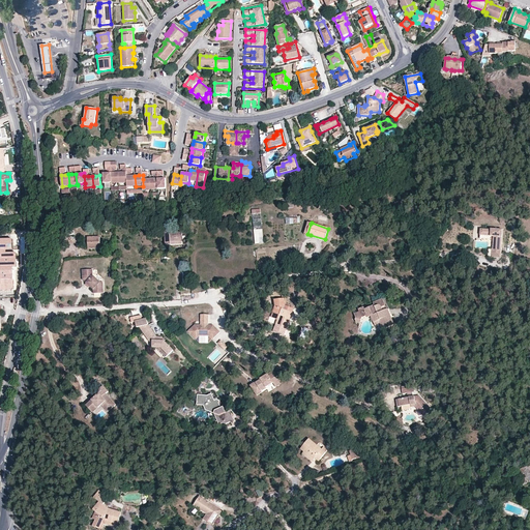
[(183,242),(183,239),(186,239),(186,236),(183,236),(183,233),(176,233),(176,229),(167,229),(167,244),(172,244),(172,242),(183,242)]
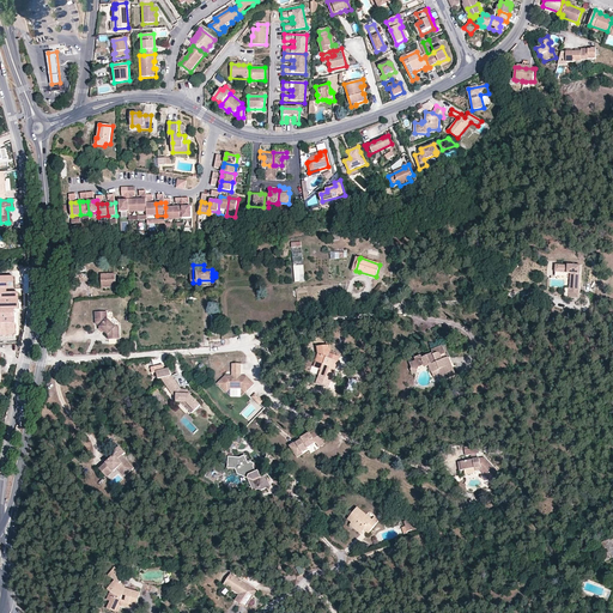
[(290,266),(291,280),(297,280),(296,274),(299,274),(299,265),(290,266)]
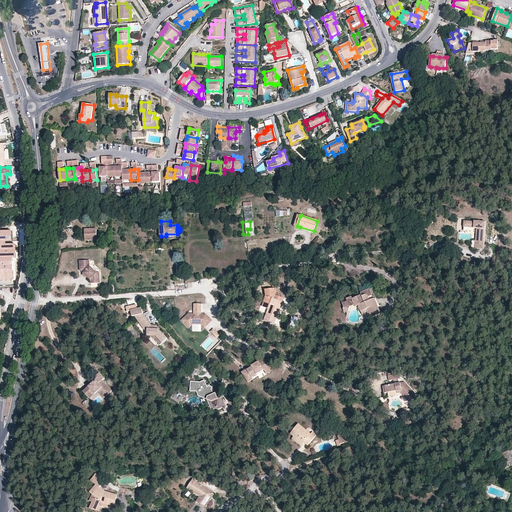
[(483,224),(472,223),(472,224),(465,223),(464,229),(471,230),(471,231),(474,231),(473,243),(476,243),(475,251),(481,251),(482,243),(481,243),(482,234),(480,234),(480,231),(482,231),(483,224)]
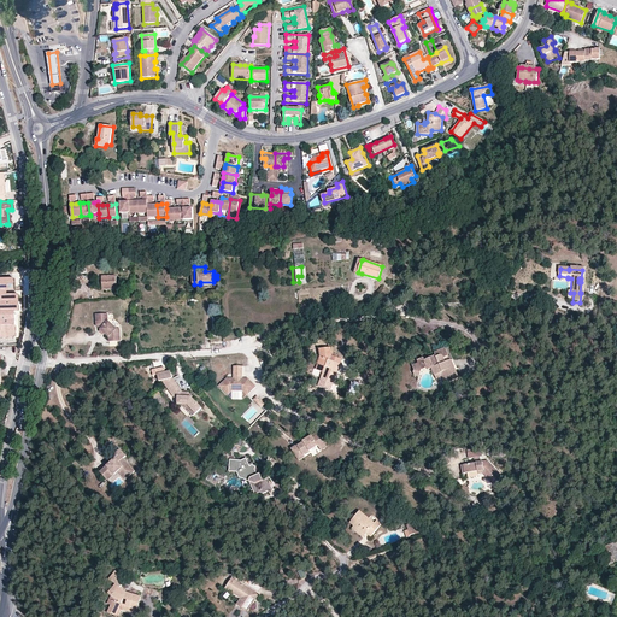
[(116,276),(103,276),(103,291),(117,289),(116,276)]
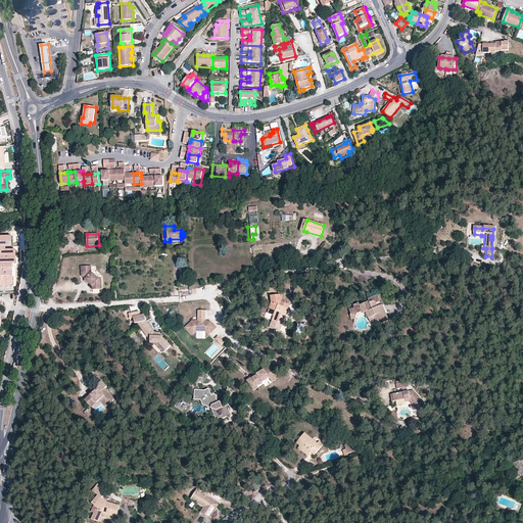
[(6,237),(0,237),(0,292),(14,292),(13,246),(7,246),(6,237)]
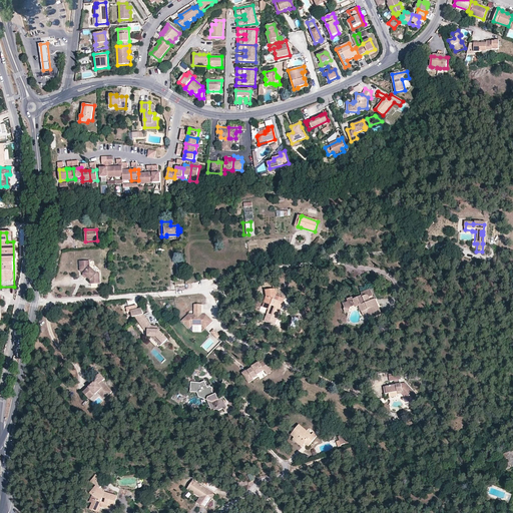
[(90,280),(91,284),(100,284),(99,273),(97,273),(90,268),(90,262),(80,262),(80,272),(83,274),(87,277),(90,280)]
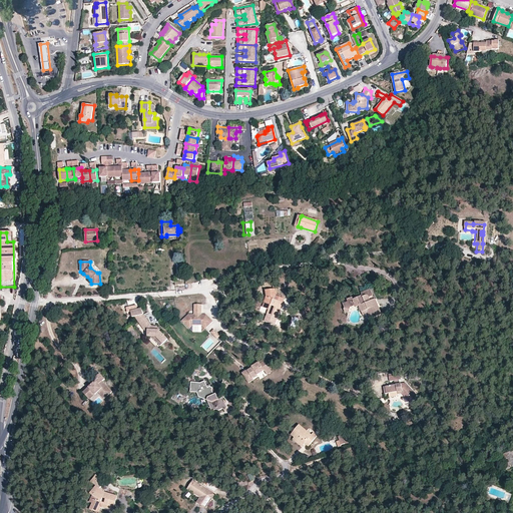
[(285,299),(277,297),(277,291),(268,290),(267,296),(265,303),(266,303),(264,308),(270,310),(268,314),(270,315),(276,317),(278,318),(281,309),(279,308),(281,303),(283,304),(285,299)]
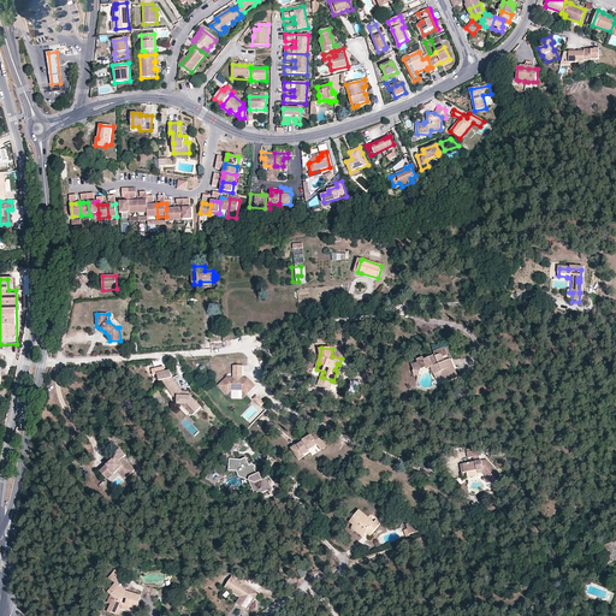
[(427,368),(431,368),(437,379),(439,378),(443,384),(458,377),(450,360),(449,360),(444,348),(433,351),(434,355),(424,360),(422,357),(416,360),(418,362),(412,365),(414,369),(413,372),(414,374),(418,377),(421,369),(426,367),(427,368)]
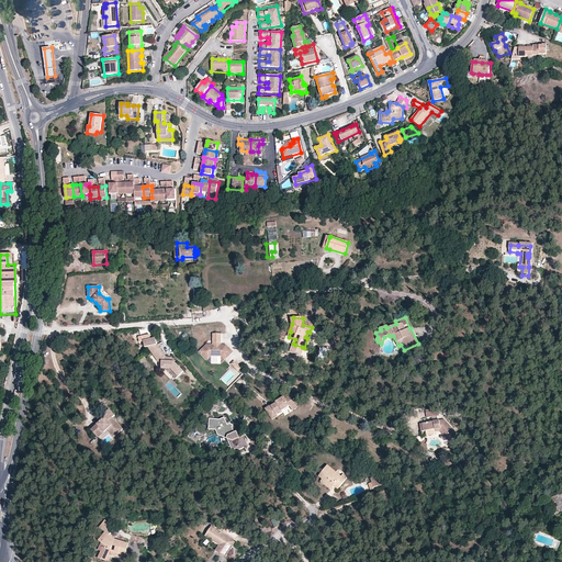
[(145,347),(148,346),(157,345),(156,338),(144,340),(145,347)]
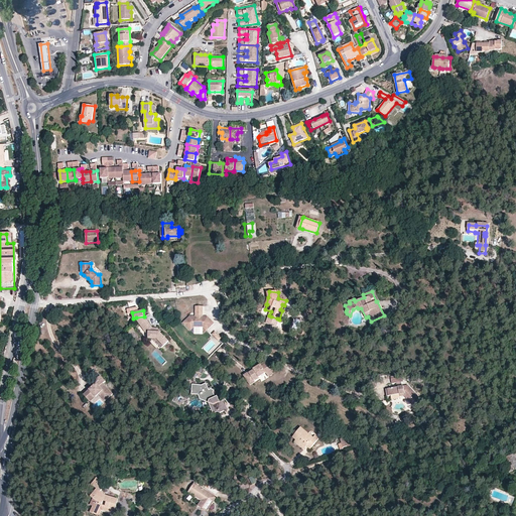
[(208,315),(204,315),(196,316),(190,316),(183,323),(189,330),(194,326),(204,325),(208,330),(215,323),(208,315)]
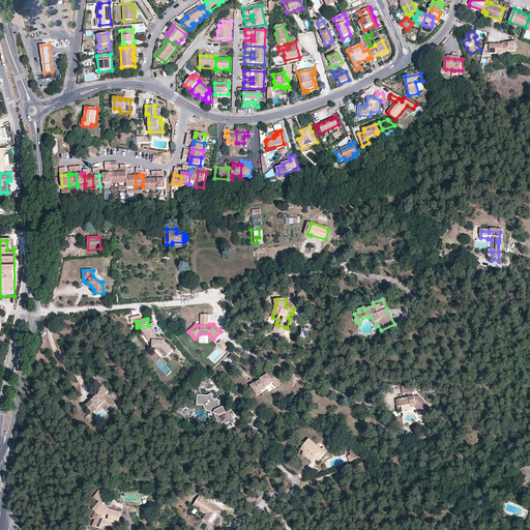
[(285,327),(278,325),(276,331),(283,333),(285,327)]
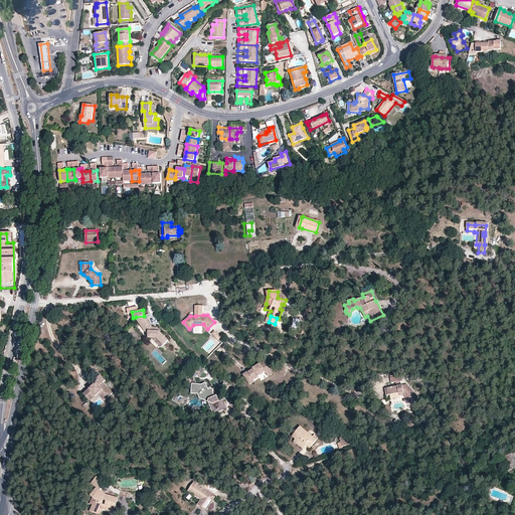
[(148,337),(151,337),(156,337),(162,345),(167,342),(160,331),(158,329),(154,329),(152,327),(147,319),(140,324),(146,331),(148,331),(148,337)]
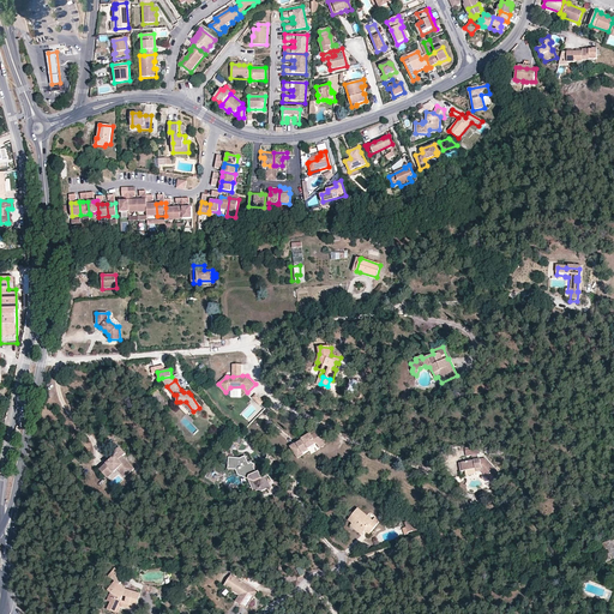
[(186,402),(180,402),(190,415),(193,411),(186,402)]
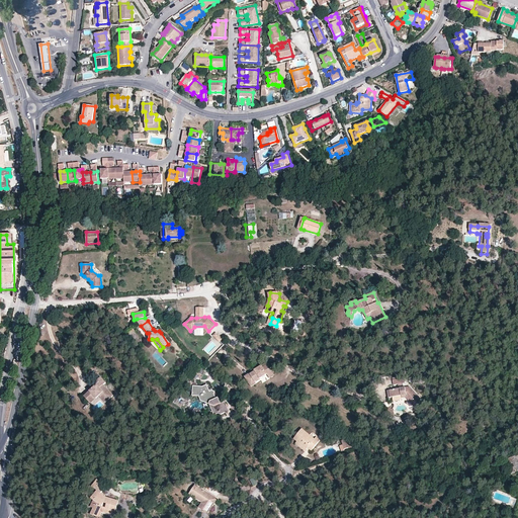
[(267,365),(262,368),(261,366),(254,371),(255,372),(250,375),(250,374),(246,376),(249,382),(253,380),(254,383),(260,379),(257,375),(264,371),(268,377),(273,374),(267,365)]
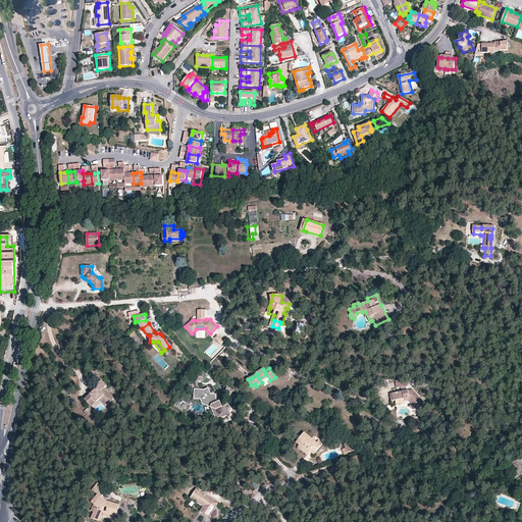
[(262,382),(256,386),(255,383),(251,385),(248,379),(247,380),(253,390),(263,384),(264,386),(276,379),(275,377),(270,380),(266,374),(259,378),(262,382)]
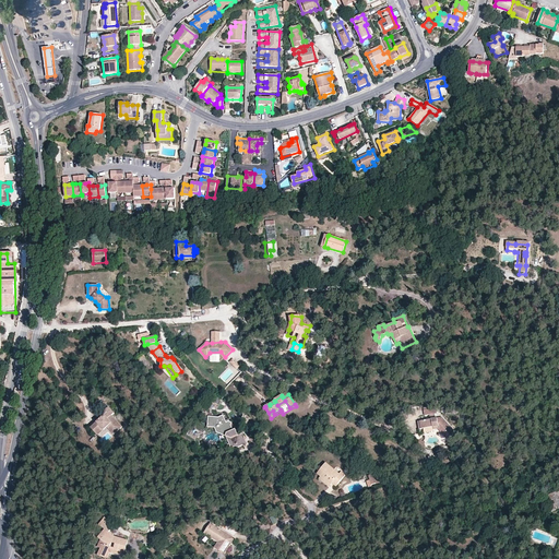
[(125,427),(114,417),(116,414),(105,404),(100,408),(105,413),(103,415),(103,420),(93,430),(99,437),(108,428),(109,429),(113,426),(119,432),(125,427)]
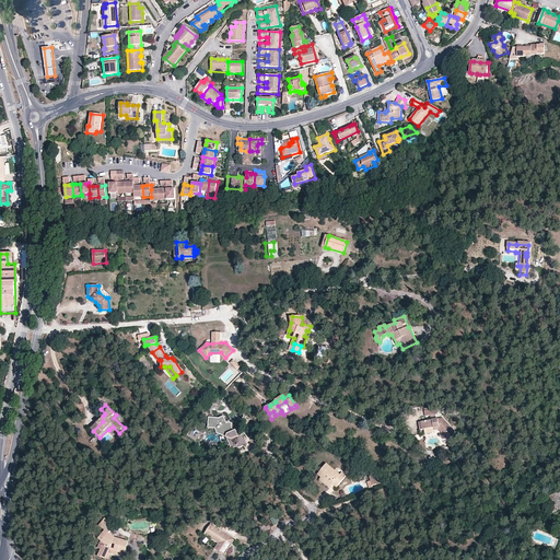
[(224,417),(219,418),(209,417),(209,428),(216,428),(219,428),(222,435),(225,436),(226,436),(232,439),(230,444),(232,448),(235,447),(238,448),(240,445),(242,444),(243,446),(247,444),(245,440),(245,438),(244,438),(242,436),(242,435),(238,436),(237,435),(235,435),(233,431),(231,427),(232,423),(231,423),(230,420),(226,421),(225,420),(224,417)]
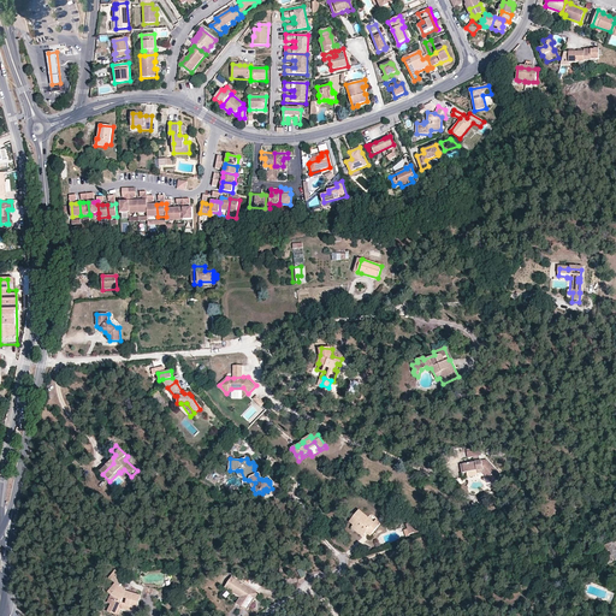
[(478,472),(483,471),(483,473),(484,474),(493,485),(502,477),(486,460),(477,462),(475,462),(475,463),(463,465),(465,473),(477,471),(478,472)]
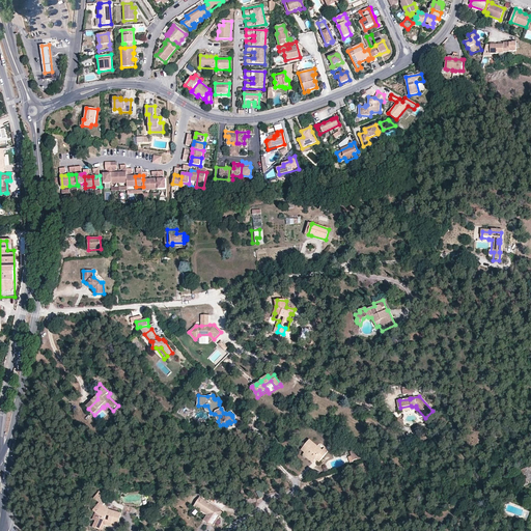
[(111,414),(113,411),(107,404),(104,408),(111,414)]
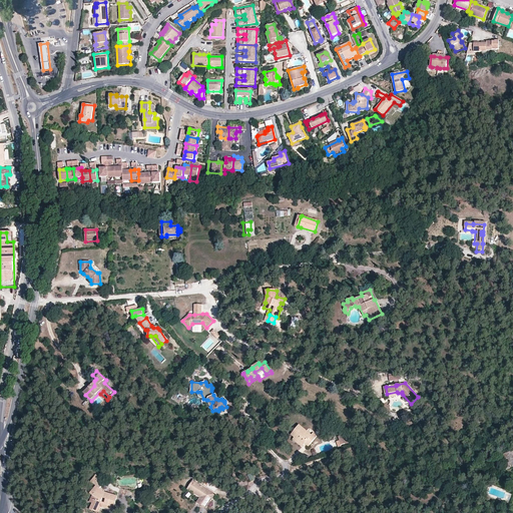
[(99,393),(91,401),(92,402),(100,394),(99,393)]
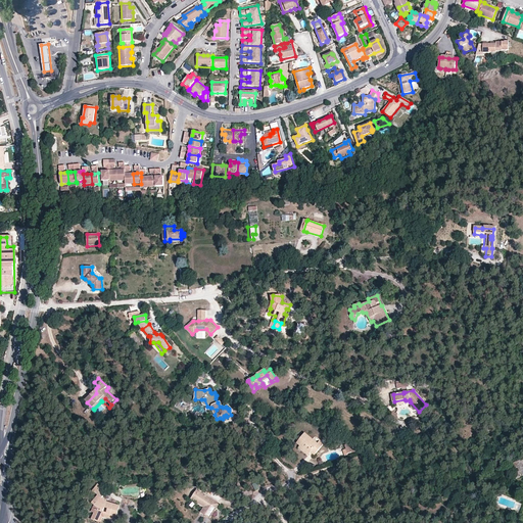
[(320,441),(318,443),(305,433),(296,443),(300,446),(310,454),(311,453),(314,456),(324,444),(320,441)]
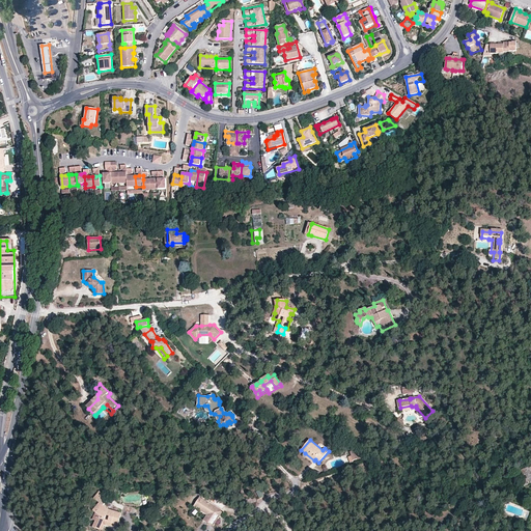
[(305,453),(303,455),(312,463),(314,460),(305,453)]
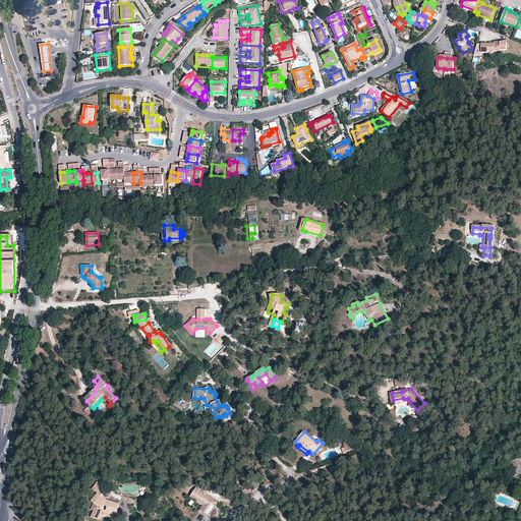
[(520,457),(508,463),(514,476),(520,473),(520,457)]
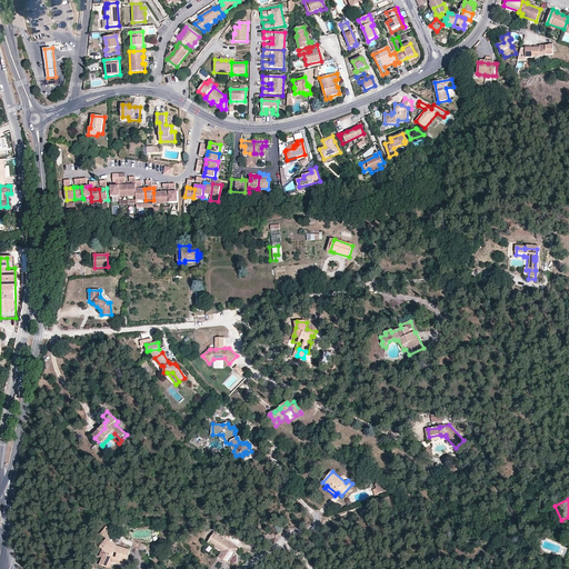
[(118,547),(123,539),(108,527),(101,535),(107,539),(118,547)]
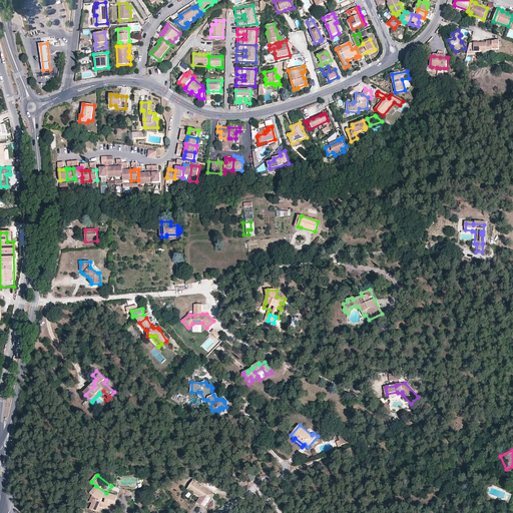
[(210,500),(213,494),(193,481),(187,490),(200,498),(199,500),(197,503),(206,509),(211,500),(210,500)]
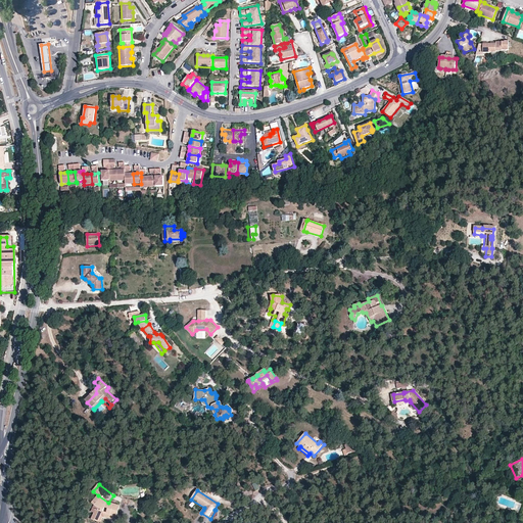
[(101,522),(103,518),(105,515),(116,518),(120,506),(108,503),(98,495),(92,504),(94,505),(97,507),(94,513),(91,520),(101,522)]
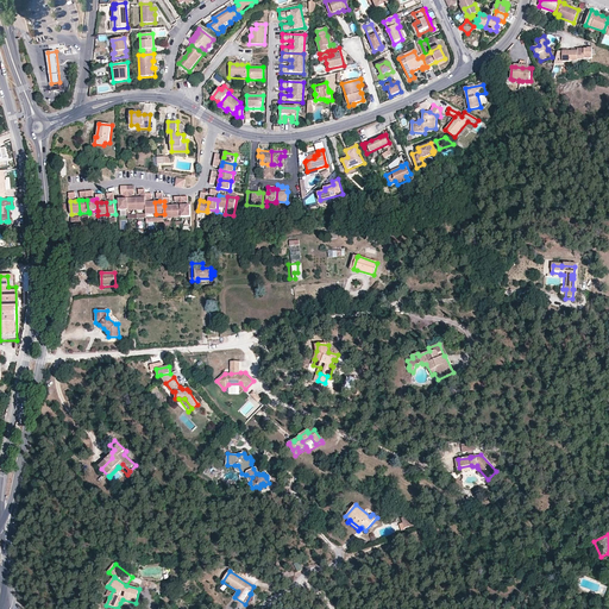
[(223,582),(221,584),(237,594),(238,591),(223,582)]
